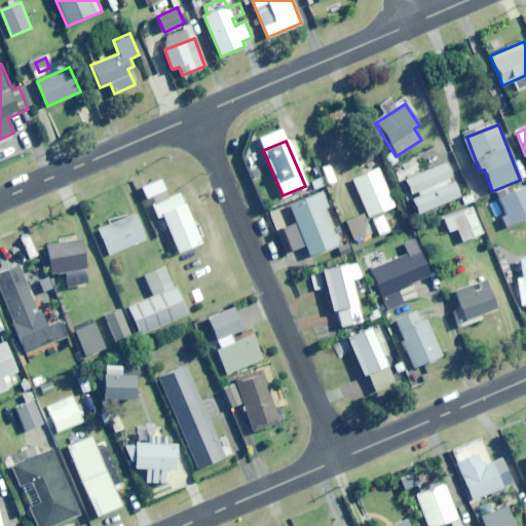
[(417,214),(459,196),(445,163),(404,181),(417,214)]
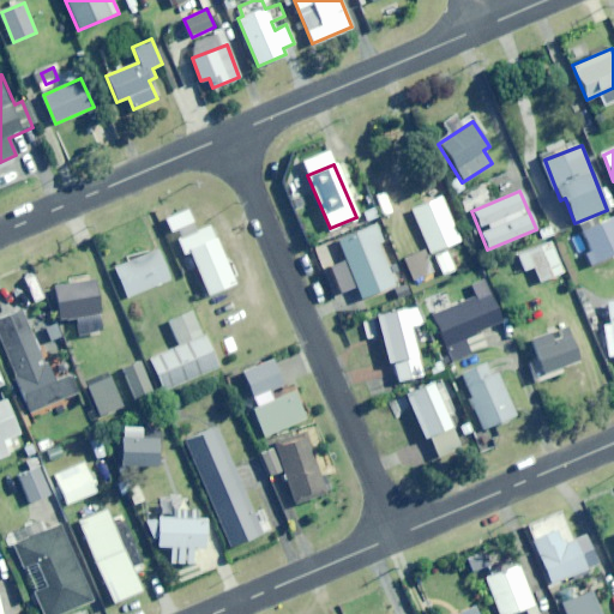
[(432,252),(461,240),(444,198),(415,210),(432,252)]
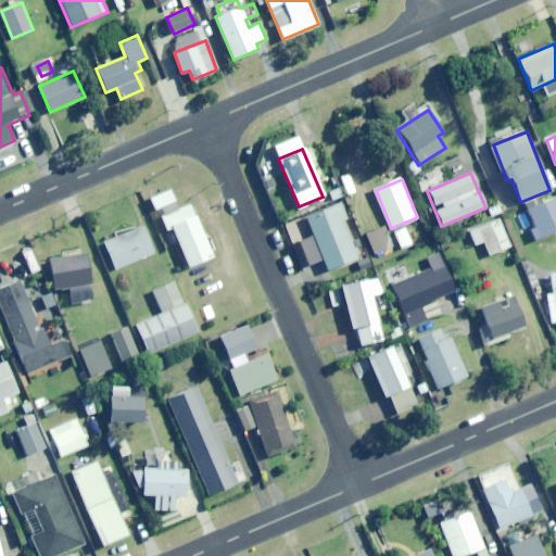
[(538,239),(555,230),(555,198),(526,212),(538,239)]
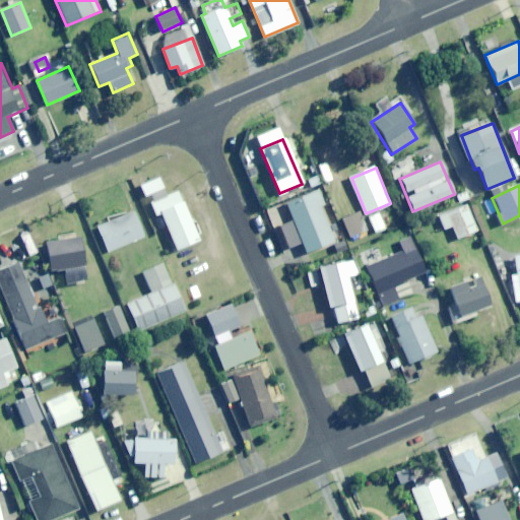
[(286,203),(308,254),(339,240),(334,229),(330,231),(320,205),(324,203),(318,189),(286,203)]
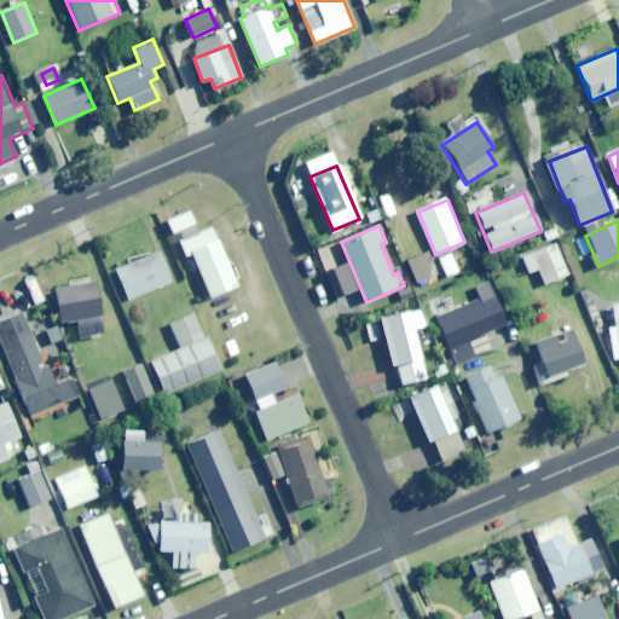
[(210,298),(238,285),(214,229),(186,241),(210,298)]
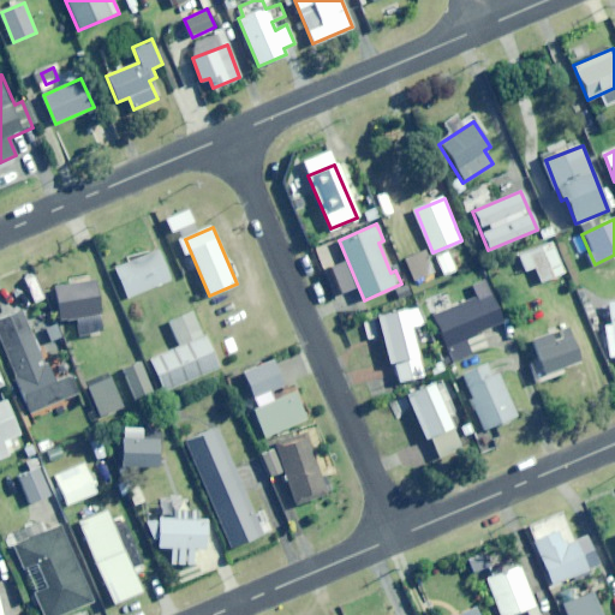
[(541,282),(565,273),(551,242),(519,255),(525,270),(535,267),(541,282)]
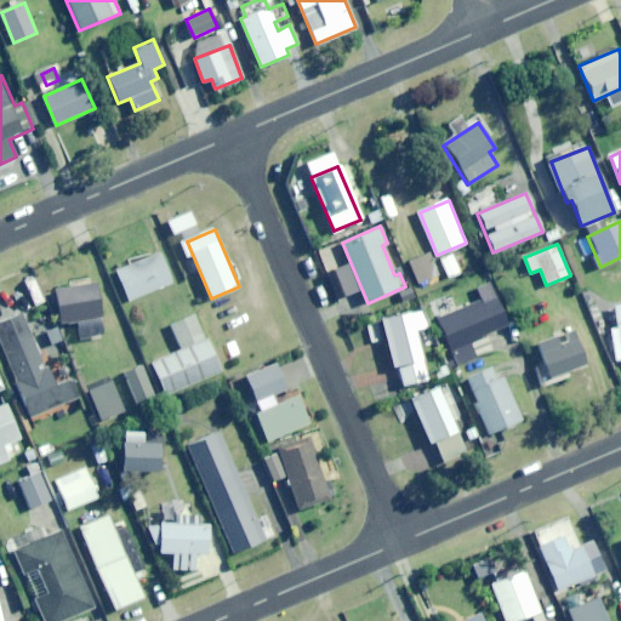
[(129,300),(172,283),(160,252),(117,269),(129,300)]
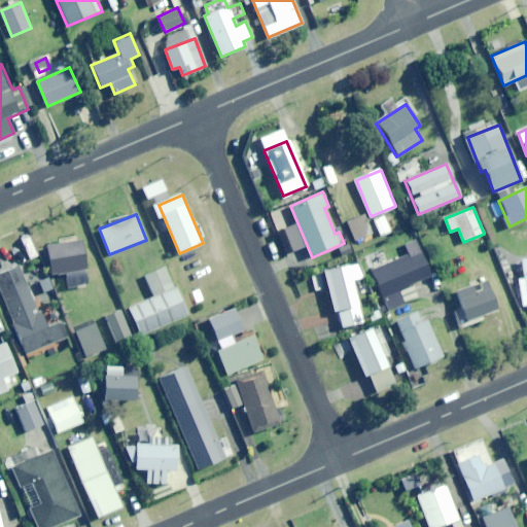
[(353,241),(371,235),(364,216),(347,222),(353,241)]
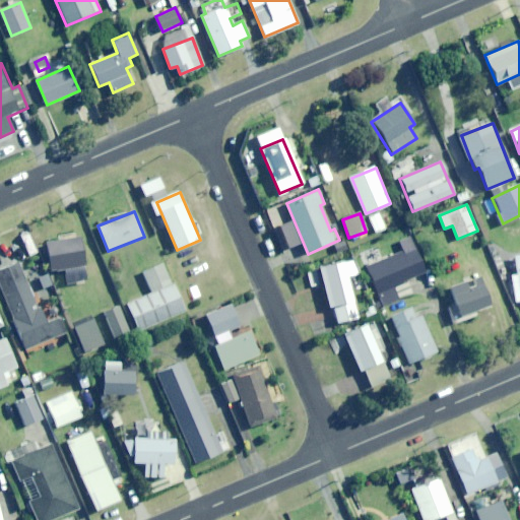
[(68,282),(88,278),(80,236),(46,242),(52,271),(65,269),(68,282)]
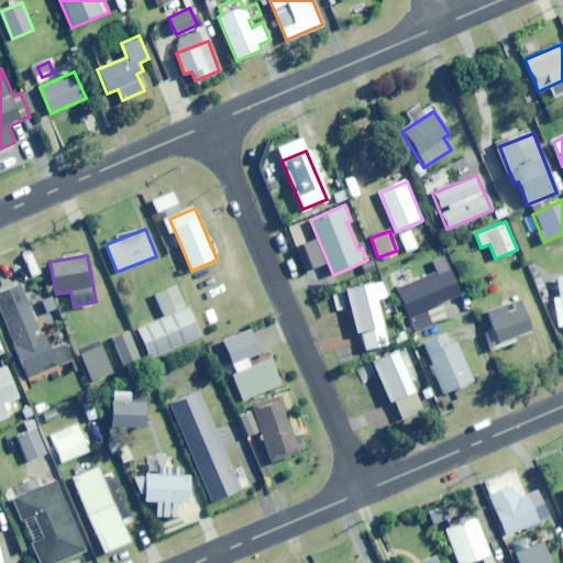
[(427,310),(461,295),(444,256),(433,261),(437,271),(396,288),(415,332),(432,324),(427,310)]
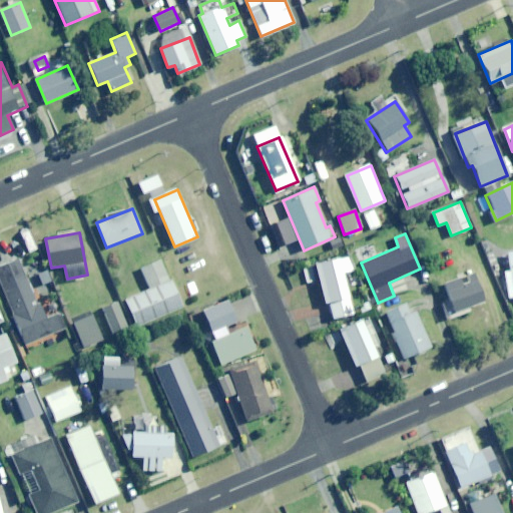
[(512,251),(507,252),(510,271),(504,272),(509,299),(512,298),(512,251)]
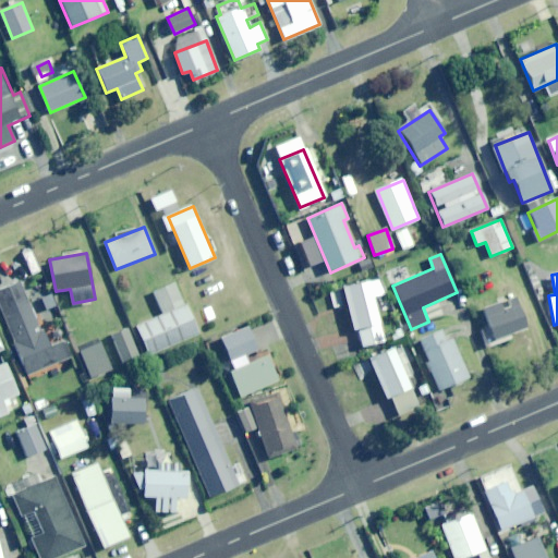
[(373,296),(383,294),(378,278),(343,287),(354,330),(358,329),(362,347),(384,341),(373,296)]
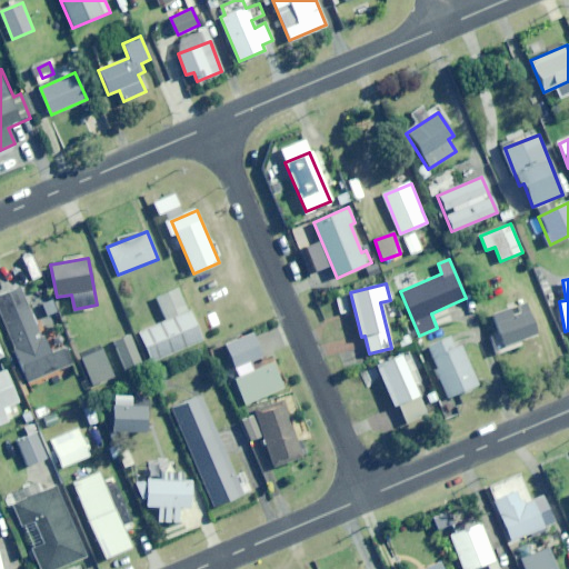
[(43,336),(40,337),(22,288),(0,296),(0,310),(27,382),(72,366),(66,349),(50,355),(43,336)]
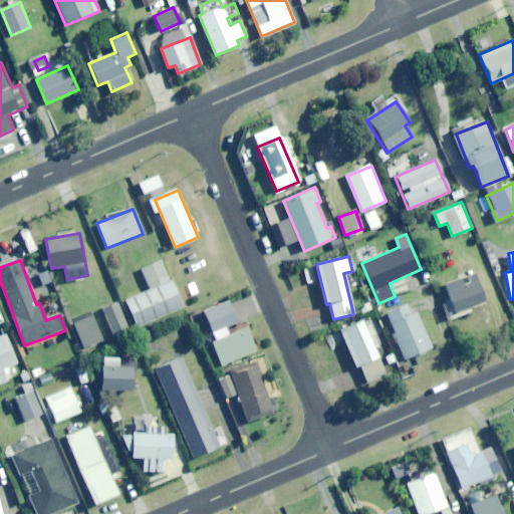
[(138,327),(183,307),(162,261),(142,270),(150,288),(124,299),(138,327)]
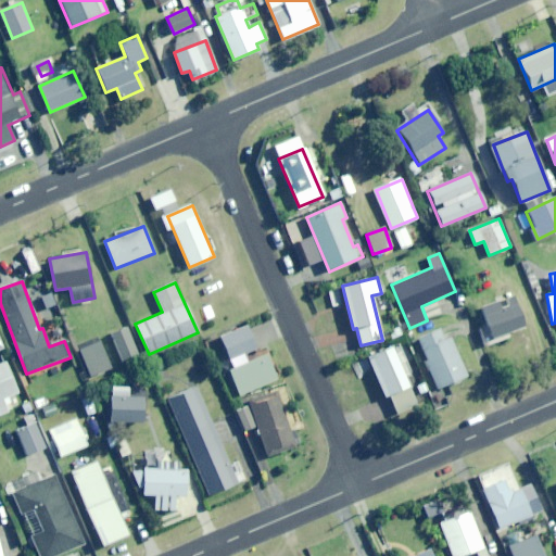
[(493,339),(526,328),(515,297),(482,307),(493,339)]
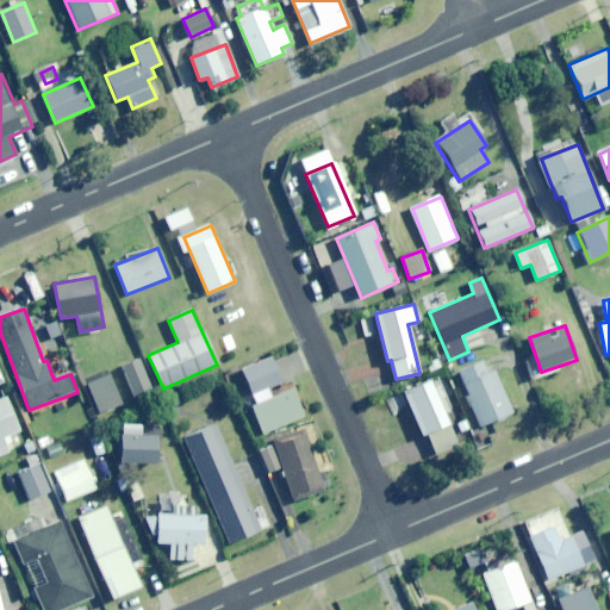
[(251,396),(282,383),(272,356),(241,369),(251,396)]
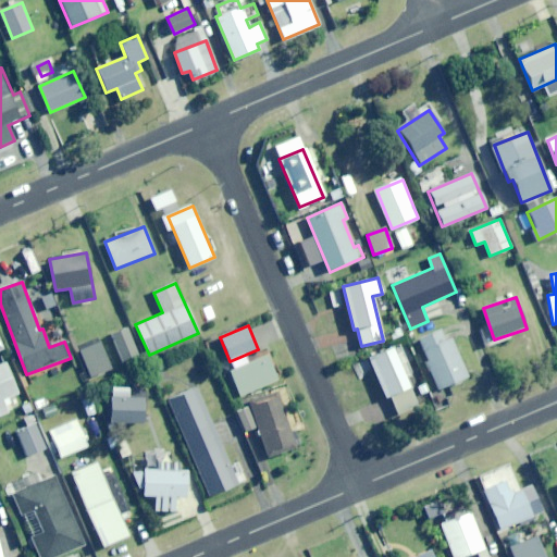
[(123,362),(138,357),(128,329),(112,334),(123,362)]
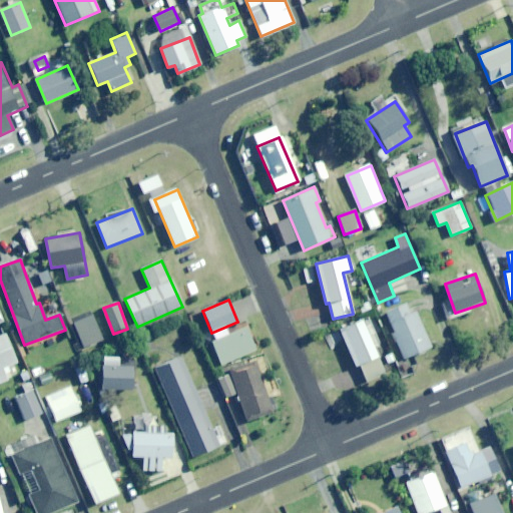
[(417,313),(411,315),(407,305),(385,313),(404,359),(431,347),(417,313)]
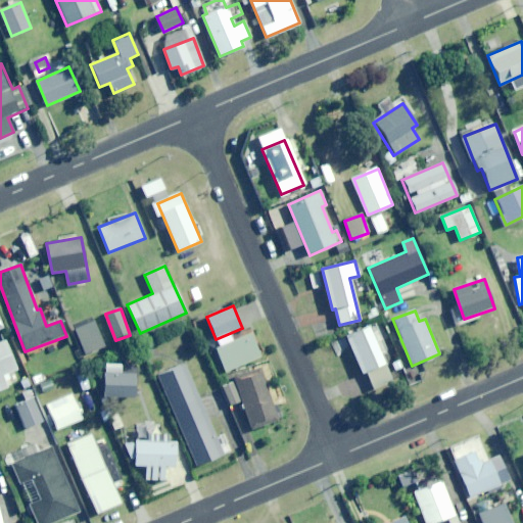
[(86,354),(104,347),(95,321),(77,328),(86,354)]
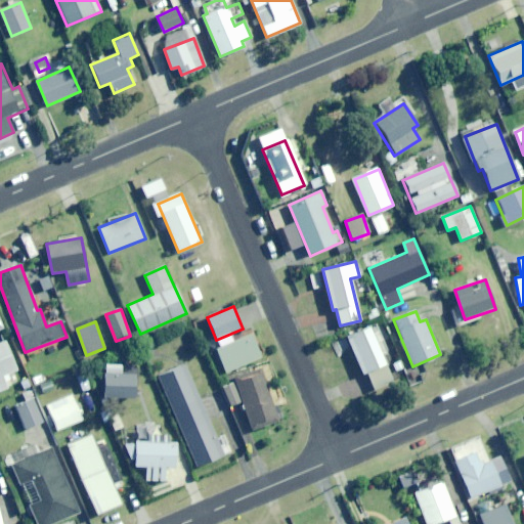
[(362,374),(385,364),(368,326),(346,336),(362,374)]
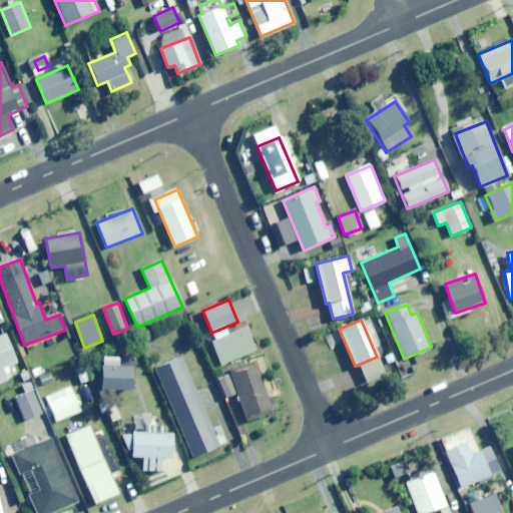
[(221,365),(255,350),(246,327),(211,342),(221,365)]
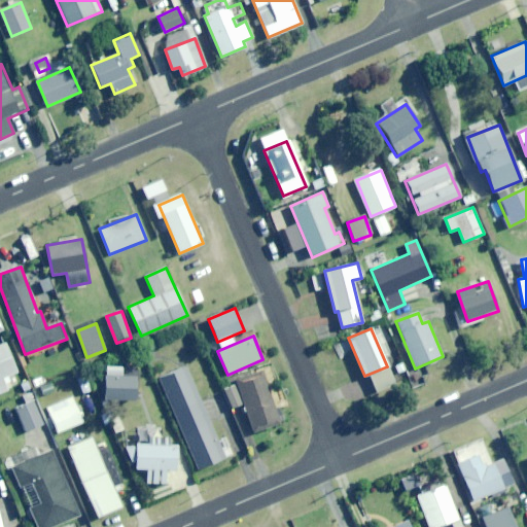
[(3,378),(18,373),(5,343),(0,344),(0,393),(8,390),(3,378)]
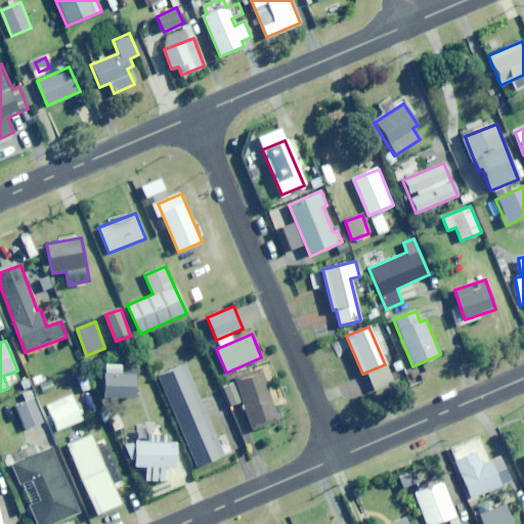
[(198,467),(224,455),(186,365),(159,378),(198,467)]
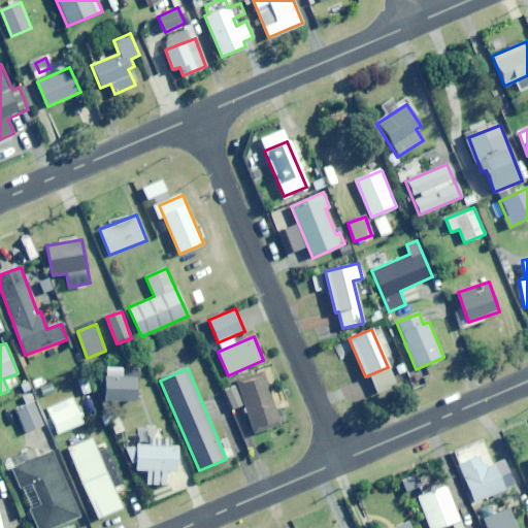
[(284,423),(263,372),(225,389),(233,408),(241,405),(255,435),(284,423)]
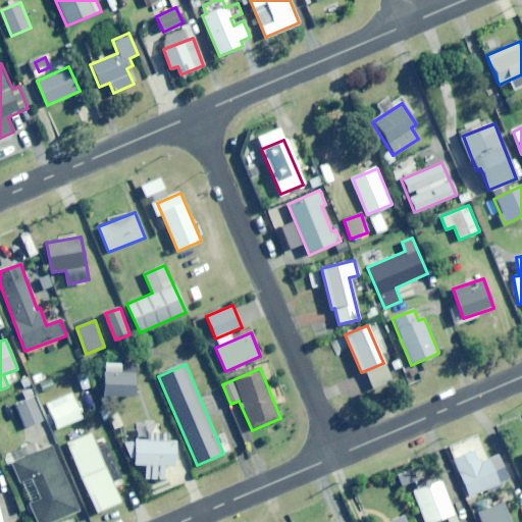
[(104,396),(135,397),(136,374),(105,373),(104,396)]
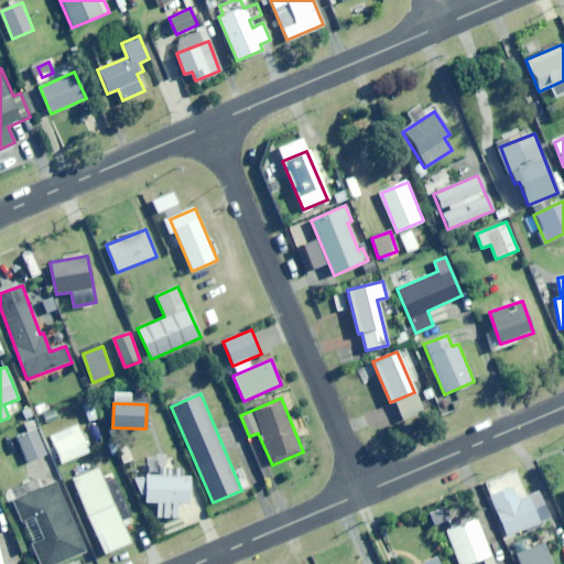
[(62,464),(89,452),(77,425),(51,436),(62,464)]
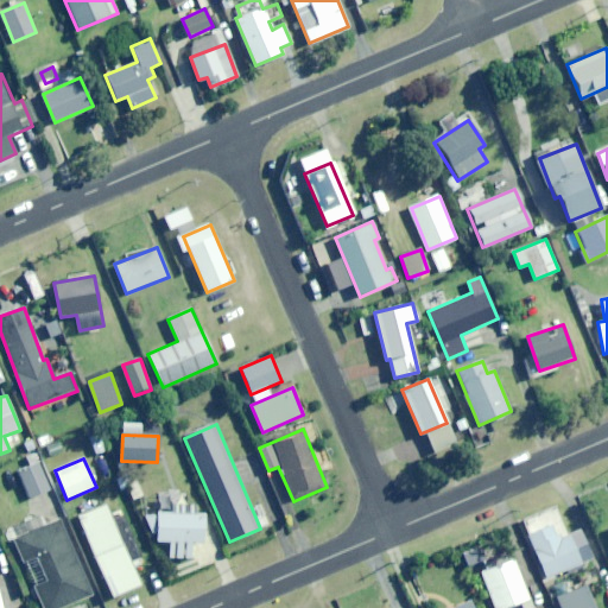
[(31,498),(51,489),(39,463),(20,473),(31,498)]
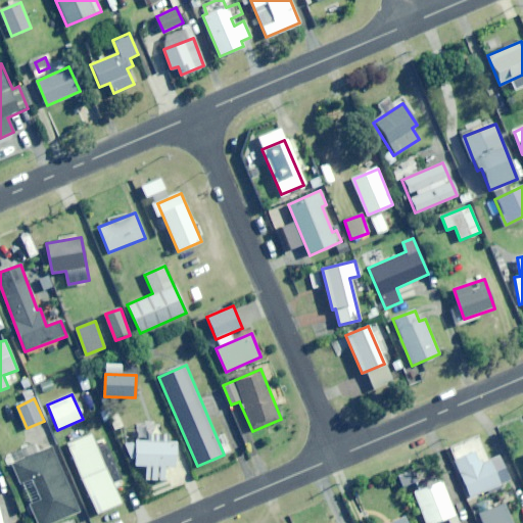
[(170,433),(146,433),(146,441),(131,441),(131,465),(143,465),(143,480),(164,480),(165,467),(176,467),(176,442),(170,442),(170,433)]
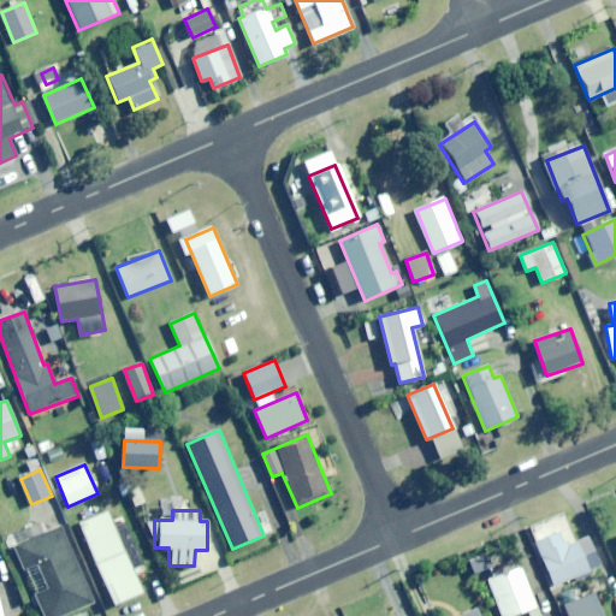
[(114,605),(142,594),(106,511),(78,523),(114,605)]
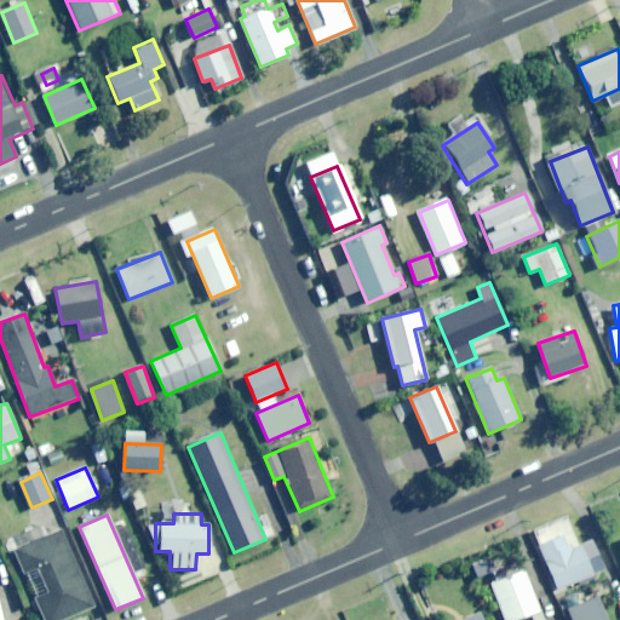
[(557,590),(593,575),(573,520),(557,524),(562,535),(539,544),(557,590)]
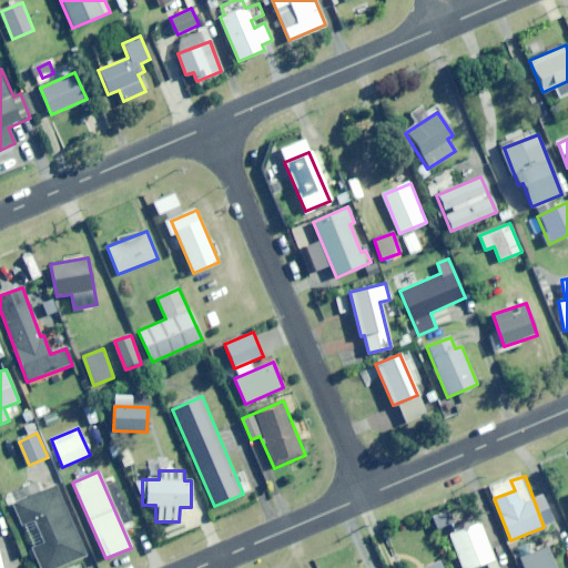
[(40,567),(59,567),(85,557),(56,486),(13,505),(40,567)]
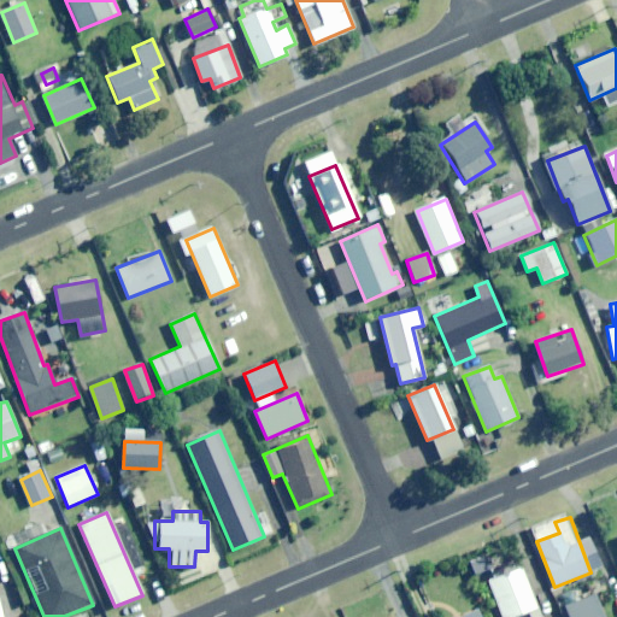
[(540,616),(521,566),(486,580),(500,616),(512,616),(528,611),(530,616),(540,616)]
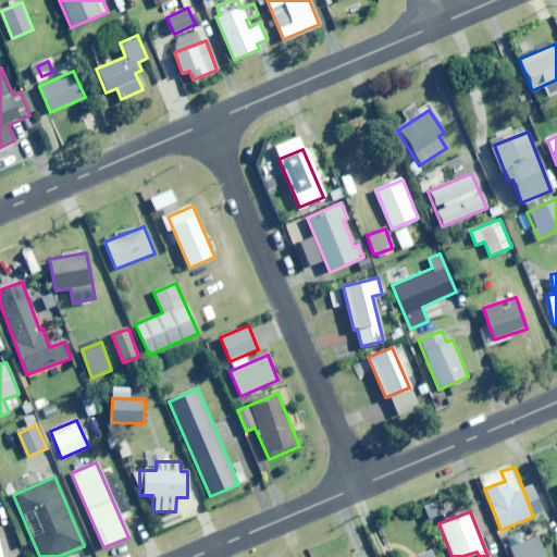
[(514,556),(544,556),(536,537),(510,548),(514,556)]
